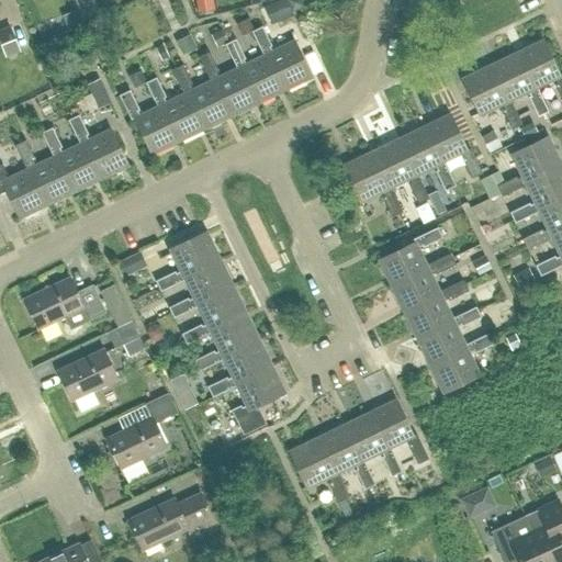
[(76,0),(80,10),(86,23),(100,18),(92,0),(76,0)]
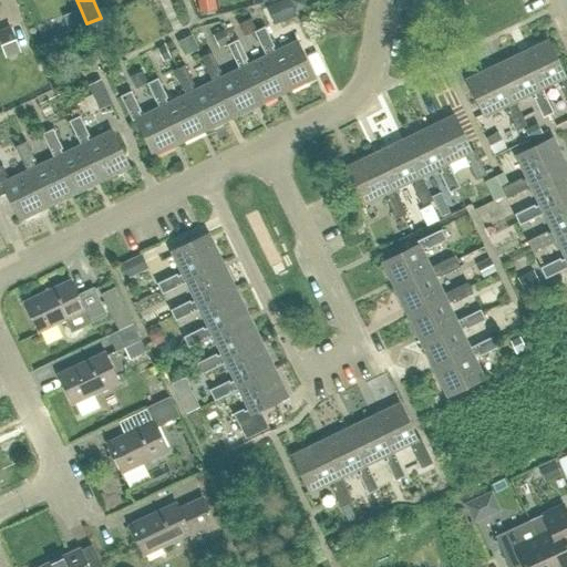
[(207,16),(225,11),(222,0),(213,0),(204,2),(207,16)]
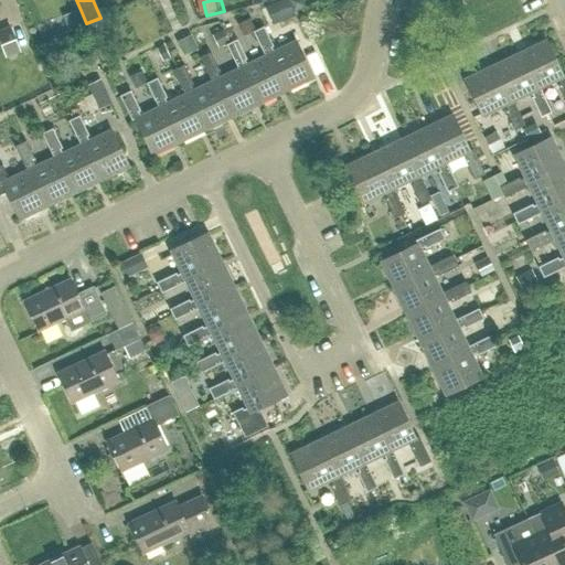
[(279,0),(266,7),(274,24),(295,14),(287,0),(279,0)]
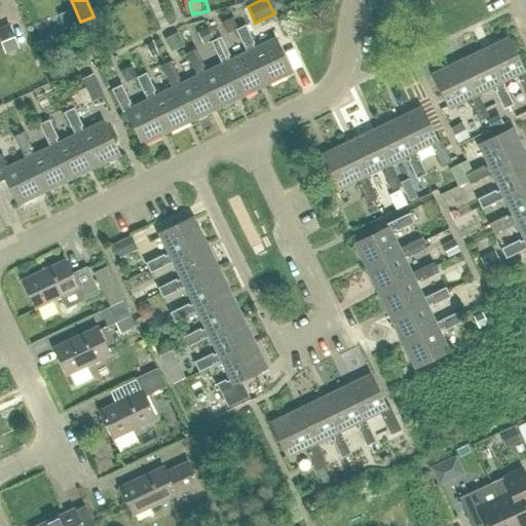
[(140,34),(150,28),(140,11),(130,16),(140,34)]
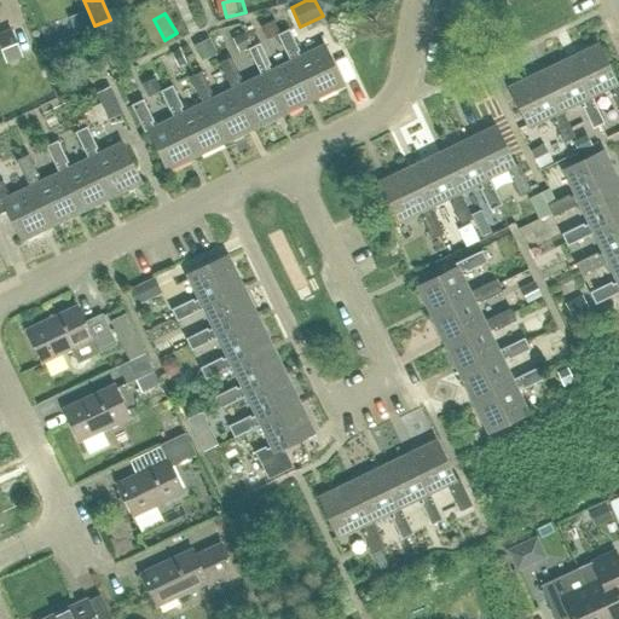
[(260,27),(266,40),(279,33),(273,19),(260,27)]
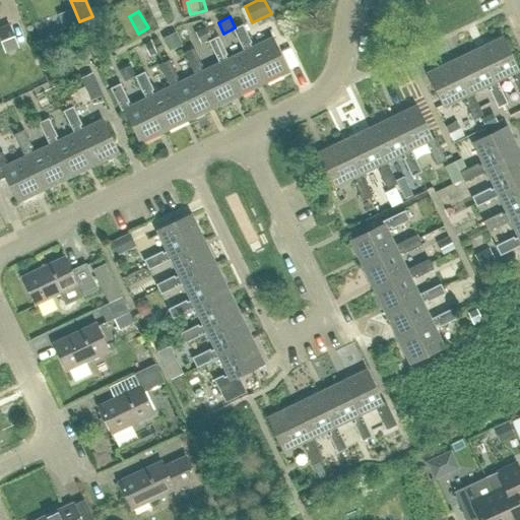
[(18,19),(0,26),(0,40),(5,53),(28,44),(18,19)]
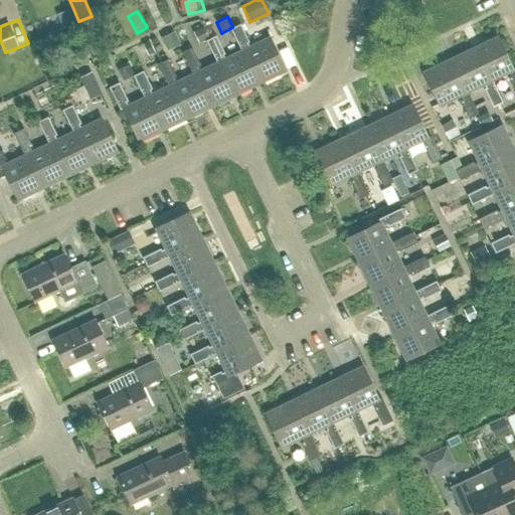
[(247,48),(246,44),(247,43),(239,25),(229,30),(239,52),(243,50),(260,84),(285,72),(269,38),(247,48)]
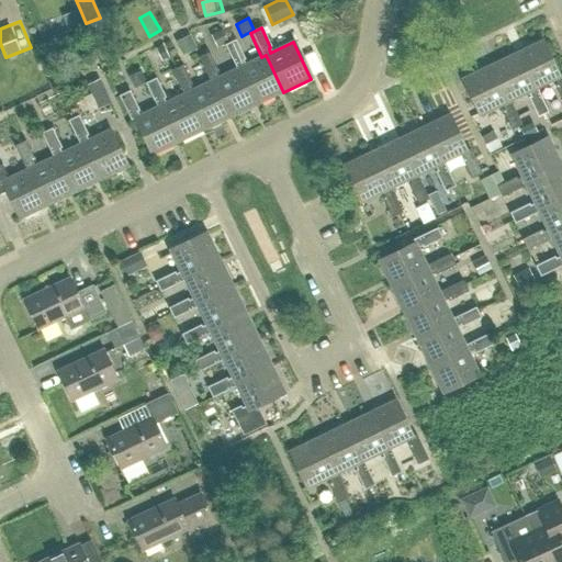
[(211,34),(216,47),(227,42),(222,29),(211,34)]
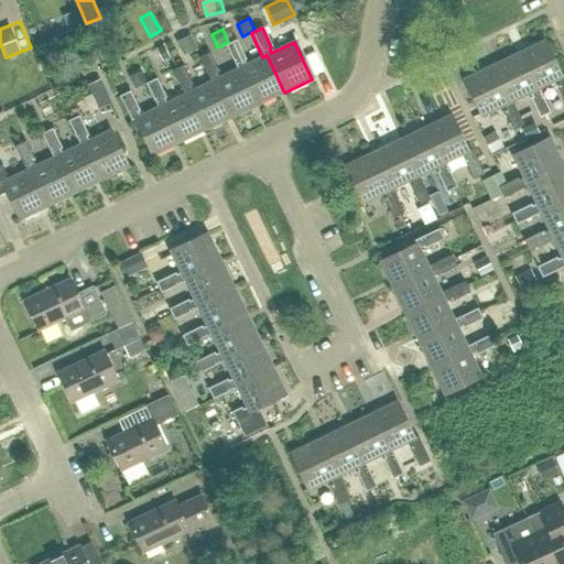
[(183,55),(197,49),(191,34),(176,42),(183,55)]
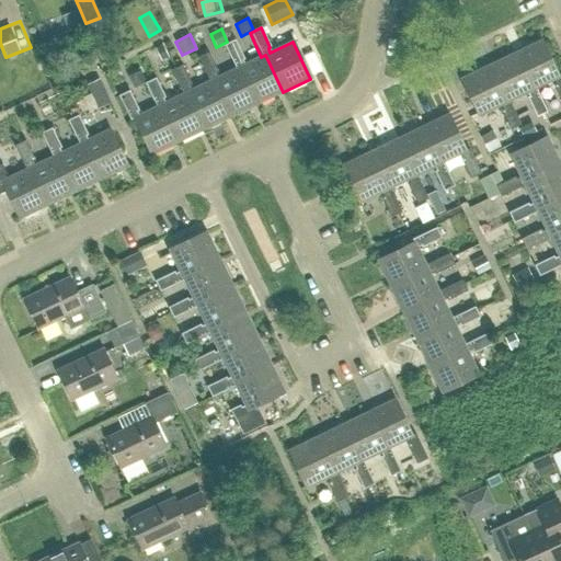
[(265,55),(261,57),(244,65),(243,60),(244,59),(236,39),(225,45),(236,69),(239,67),(256,104),(283,92),(265,55)]
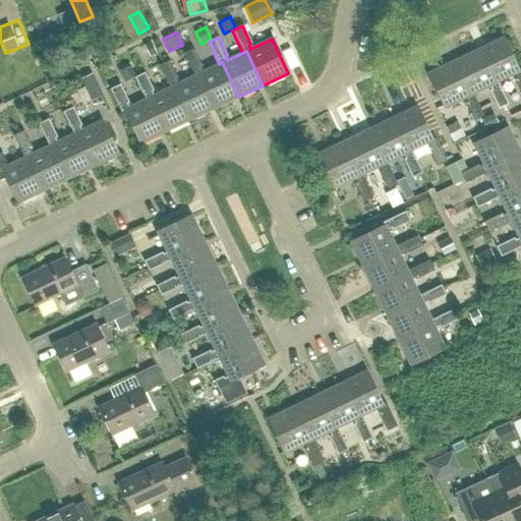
[(520,69),(520,71),(504,38),(478,50),(495,83),(498,81),(515,73),(520,85),(520,69)]
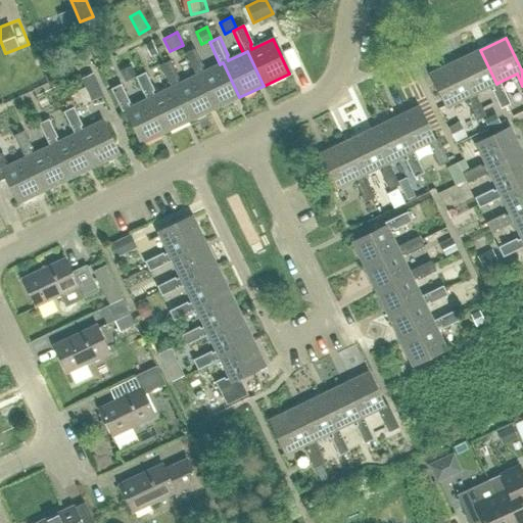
[(157,52),(151,41),(144,45),(150,56),(157,52)]
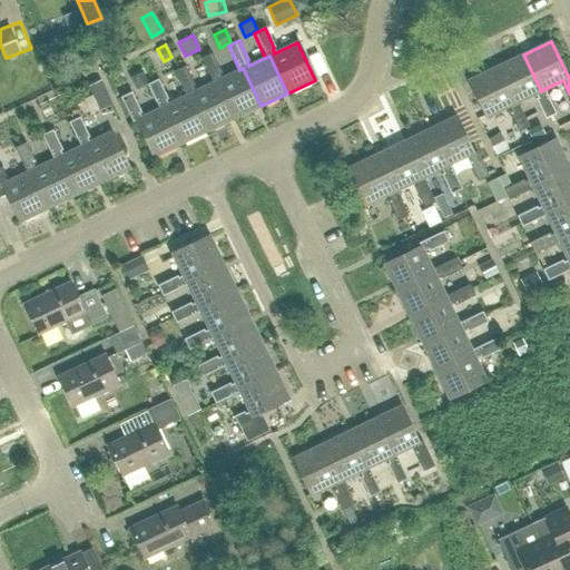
[(202,59),(206,69),(213,82),(216,81),(234,119),(261,106),(243,68),(239,70),(222,78),(220,75),(222,74),(213,53),(202,59)]
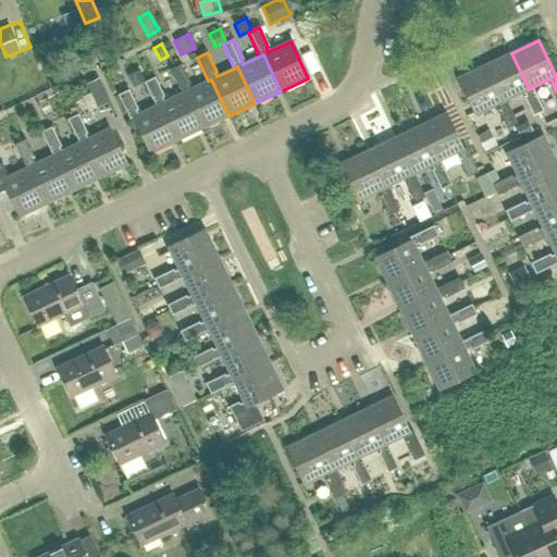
[(511,53),(485,66),(503,101),(506,100),(524,91),(527,96),(524,97),(534,115),(543,111),(532,87),(529,89),(511,53)]
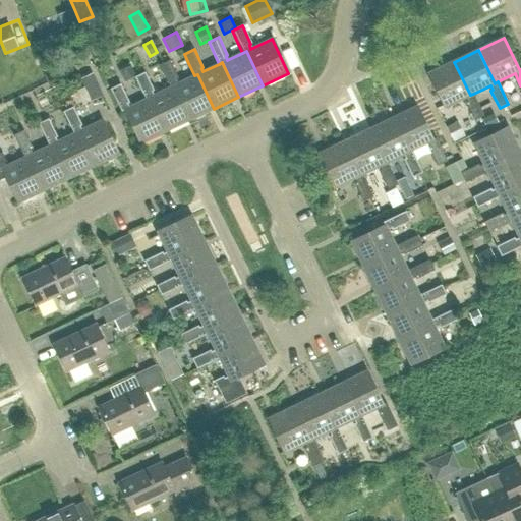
[(160,65),(164,75),(170,88),(173,87),(189,120),(214,109),(197,74),(194,75),(178,83),(177,79),(178,79),(170,60),(160,65)]
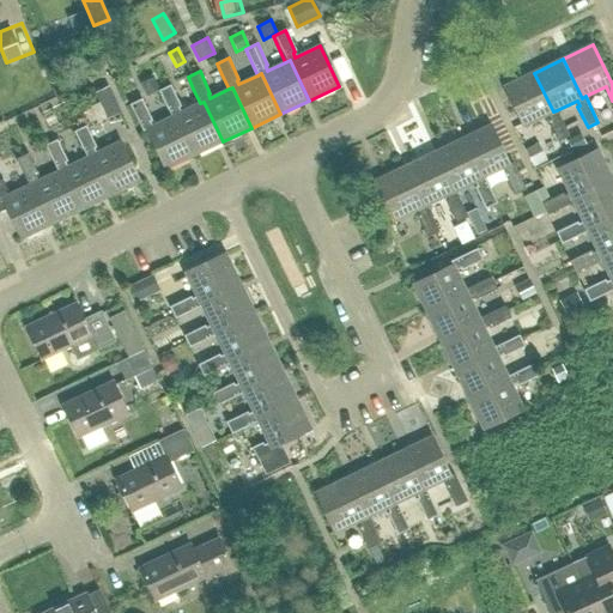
[(558,141),(569,135),(557,110),(553,111),(534,73),(505,87),(525,126),(548,115),(551,119),(548,121),(558,141)]
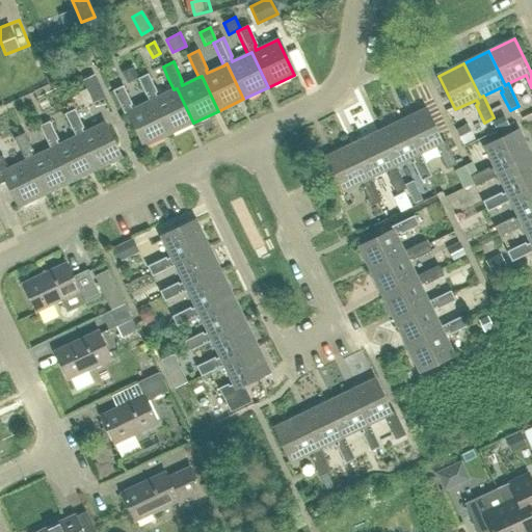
[(127,83),(139,77),(134,65),(122,72),(127,83)]
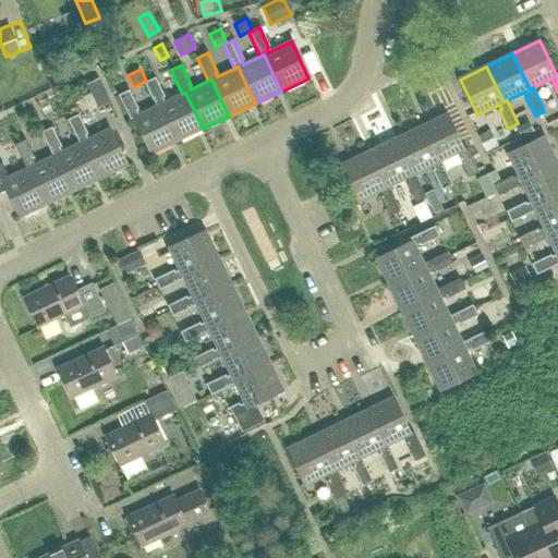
[(110,101),(99,77),(86,84),(97,107),(110,101)]
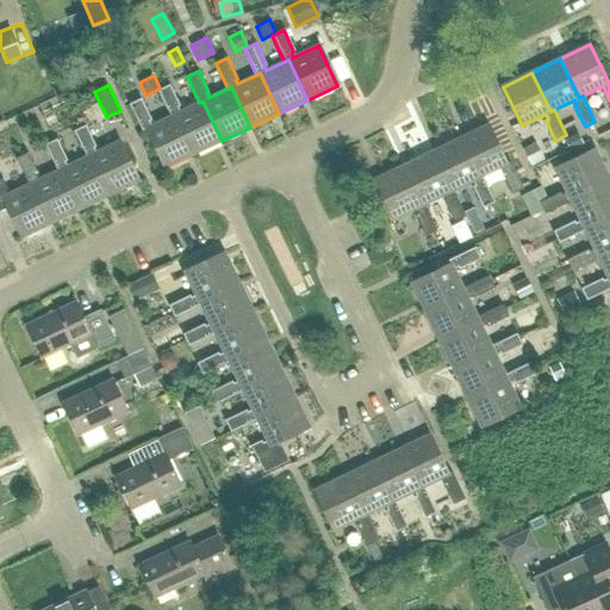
[(159,91),(163,101),(170,116),(174,114),(193,155),(222,141),(203,101),(199,103),(180,112),(179,107),(180,106),(170,85),(159,91)]
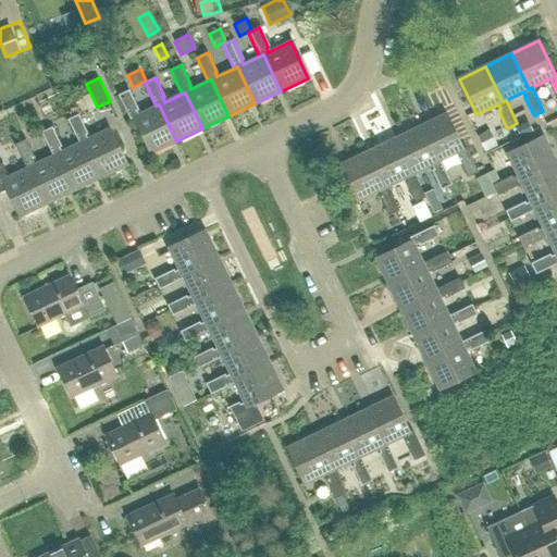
[(130,120),(133,119),(150,155),(176,141),(159,104),(156,106),(138,114),(136,111),(138,110),(128,90),(118,95),(130,120)]
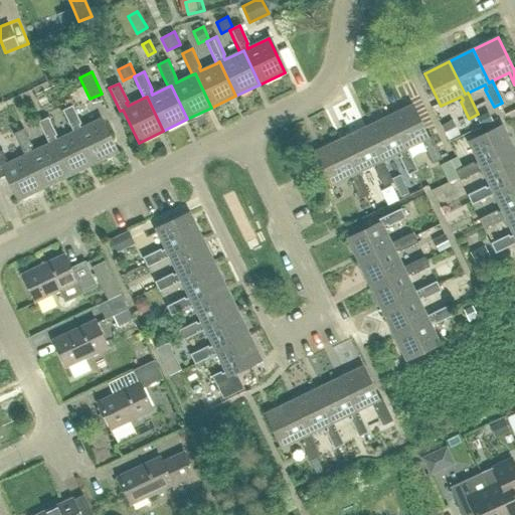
[(102,119),(81,128),(79,125),(81,124),(72,105),(62,110),(73,132),(75,131),(93,165),(118,153),(102,119)]
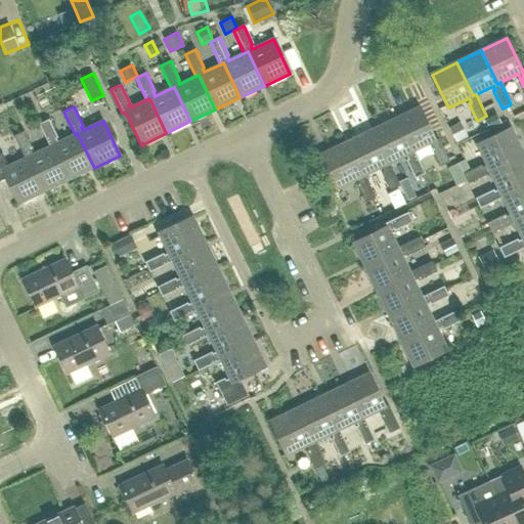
[(420,106),(394,119),(411,154),(415,153),(432,144),(433,146),(431,147),(439,165),(448,161),(439,140),(436,141),(420,106)]
